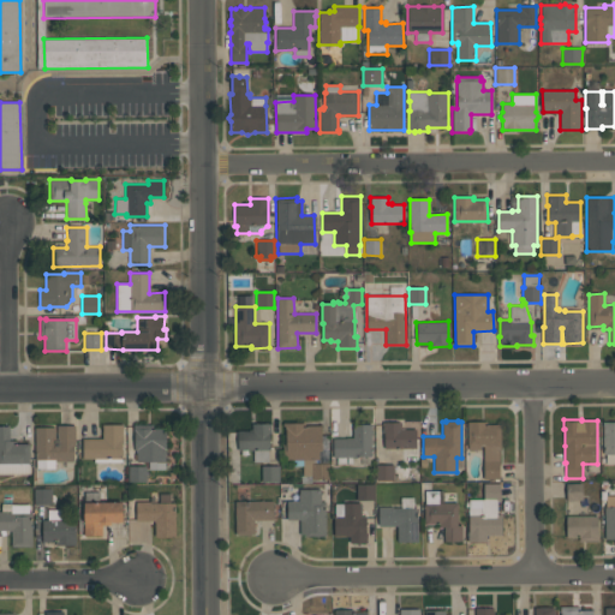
[(401,429),(416,429),(416,448),(384,448),(384,433),(383,433),(383,423),(401,422),(401,429)]
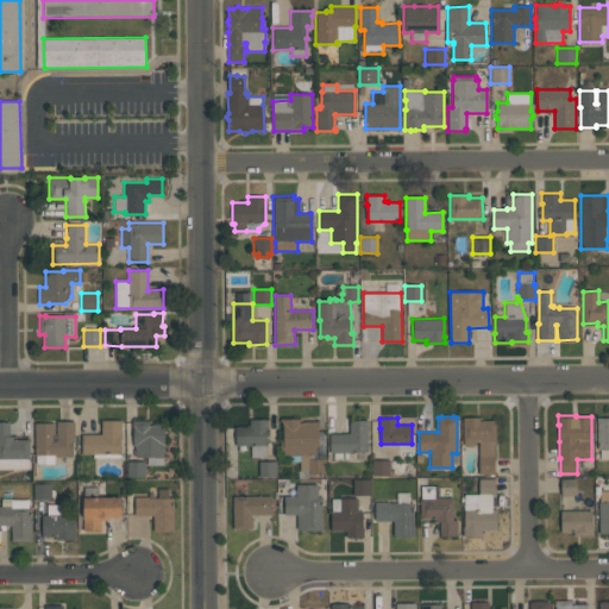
[(479,457),(478,441),(476,441),(476,446),(464,446),(464,443),(463,443),(463,418),(483,418),(483,420),(495,420),(496,441),(494,441),(494,456),(479,457)]
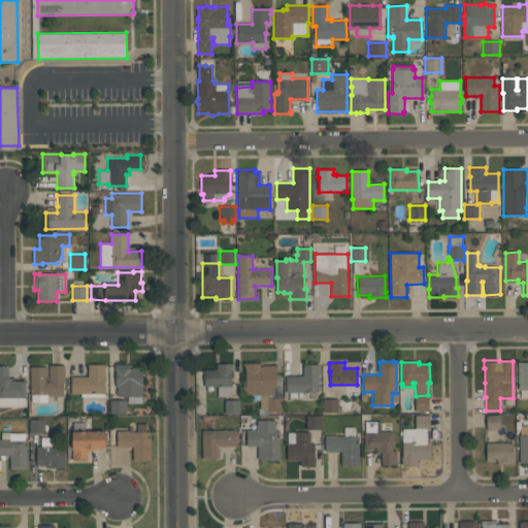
[(527,398),(520,398),(520,390),(518,390),(518,363),(527,362),(527,398)]
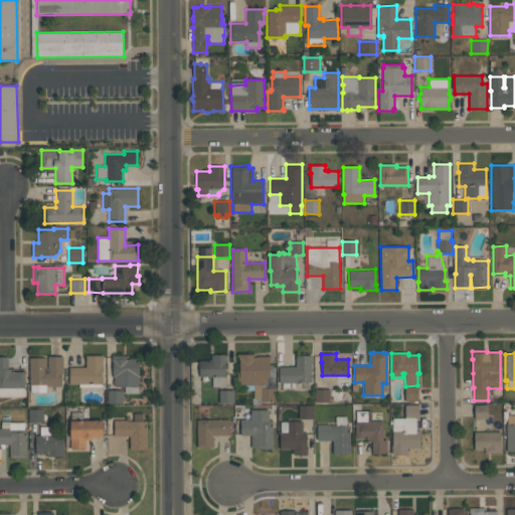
[(224,386),(212,387),(212,377),(199,377),(199,361),(208,361),(208,360),(211,360),(211,354),(227,354),(227,363),(226,363),(226,377),(224,377),(224,386)]
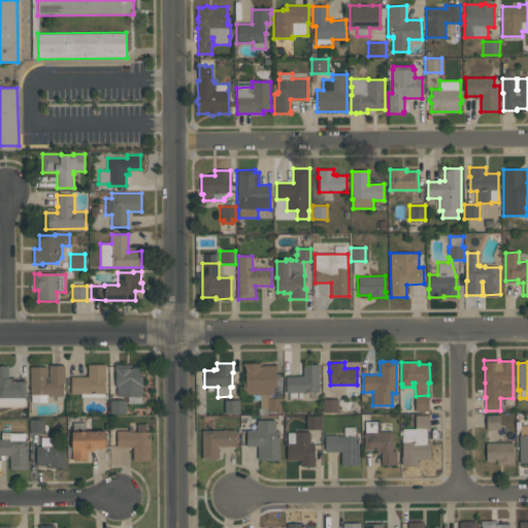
[(242,363),(262,363),(262,365),(275,365),(275,387),(273,387),(273,395),(269,395),(269,397),(267,397),(267,408),(260,408),(260,395),(242,395),(242,382),(245,382),(245,369),(244,369),(244,366),(242,366),(242,363)]
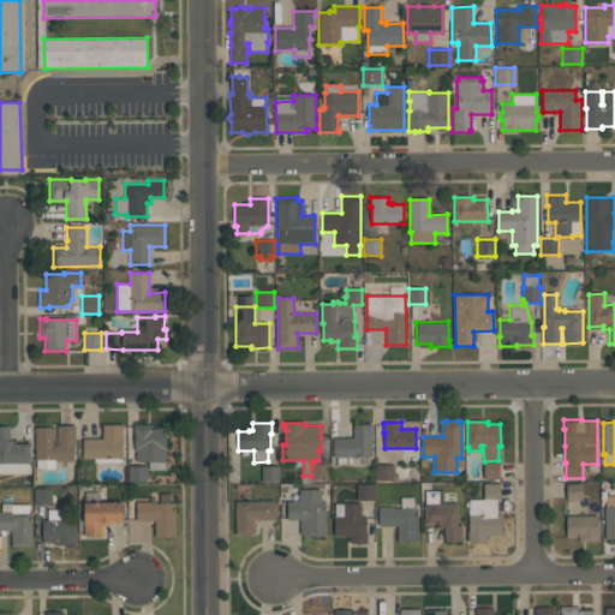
[(123,463),(94,463),(94,459),(83,459),(83,439),(102,439),(102,425),(123,424),(123,463)]
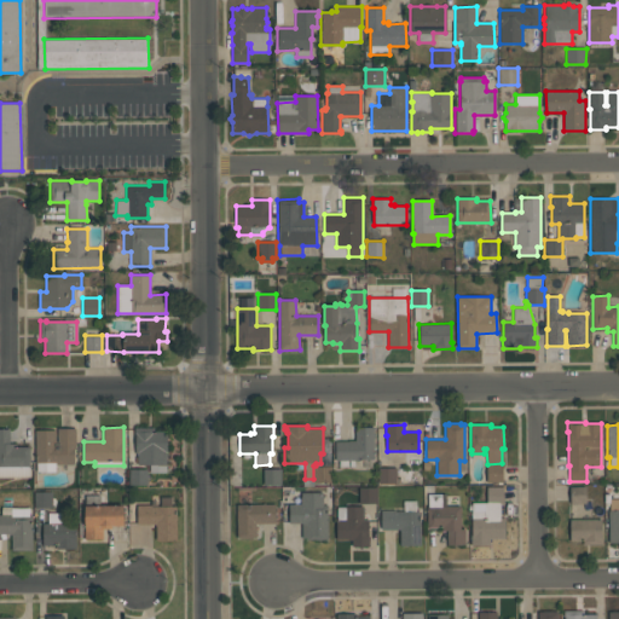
[(166,432),(166,473),(150,473),(150,466),(138,466),(138,453),(136,453),(136,433),(134,433),(134,427),(154,427),(154,432),(166,432)]
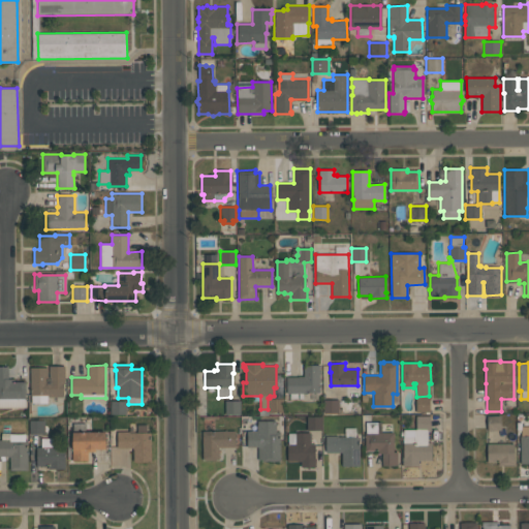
[(319,393),(287,394),(286,377),(299,377),(299,376),(303,376),(303,366),(319,365),(319,393)]
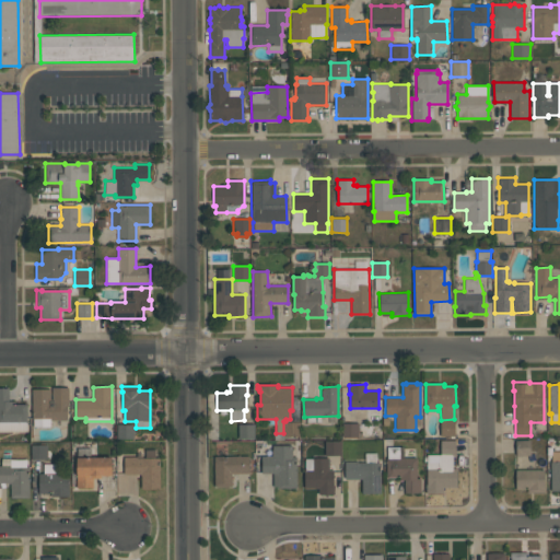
[(0,431),(0,387),(9,387),(9,401),(14,401),(14,404),(26,404),(26,431),(0,431)]
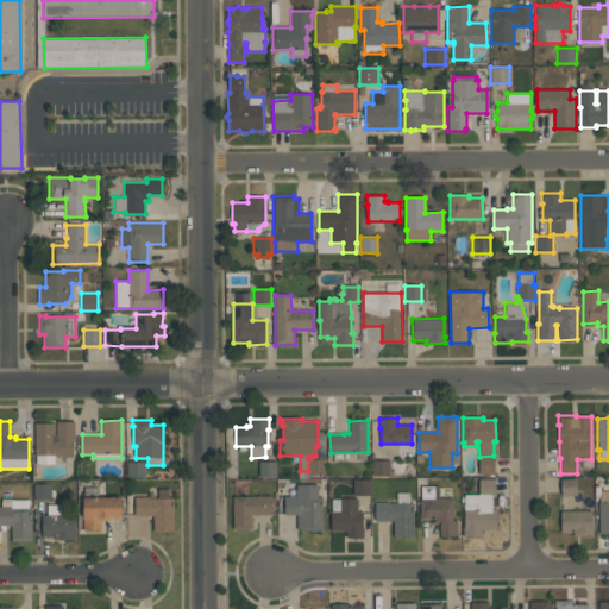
[(75,421),(75,441),(73,441),(73,457),(55,457),(55,464),(36,464),(36,456),(35,456),(35,424),(55,422),(55,434),(57,434),(56,421),(75,421)]
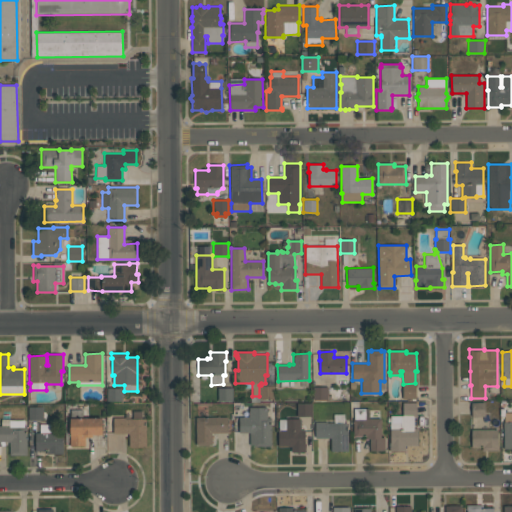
[(415,383),(415,398),(403,399),(403,384),(415,383)]
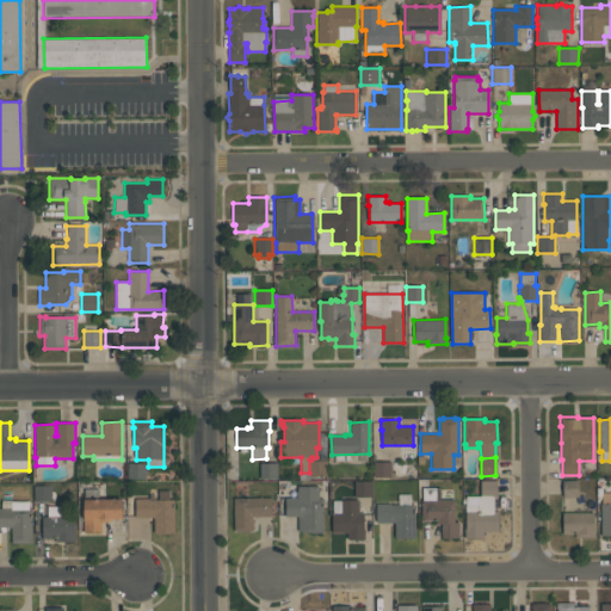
[(327,460),(327,476),(309,476),(309,473),(309,460),(312,460),(327,460)]
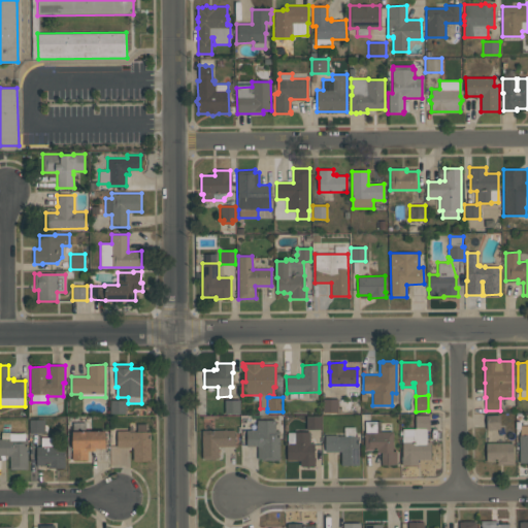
[(240,414),(225,414),(225,400),(239,399),(240,414)]
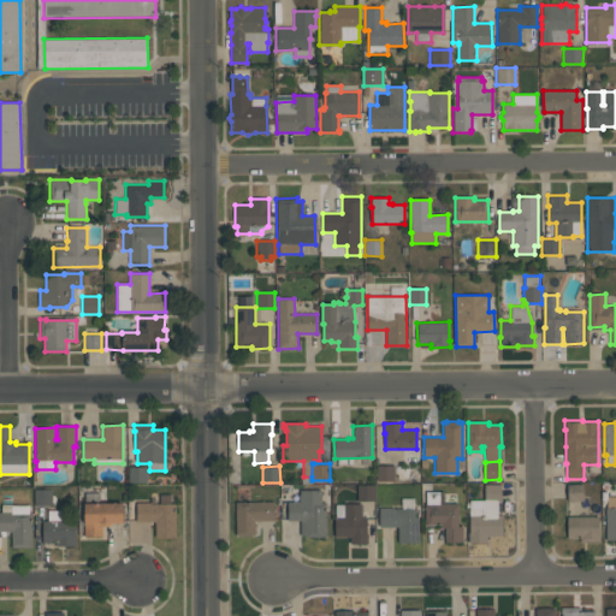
[(394,466),(394,481),(377,481),(377,466),(394,466)]
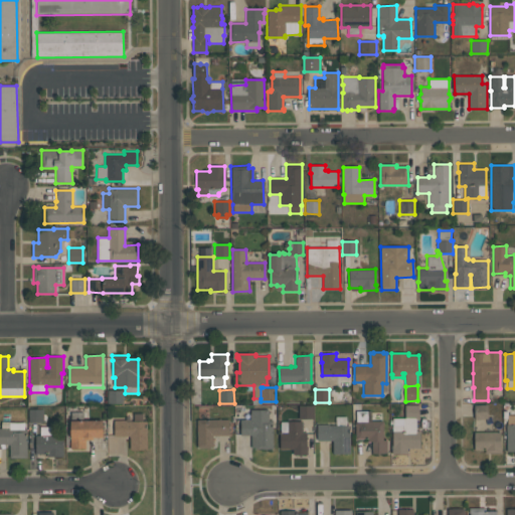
[(123,403),(108,403),(108,390),(123,390),(123,403)]
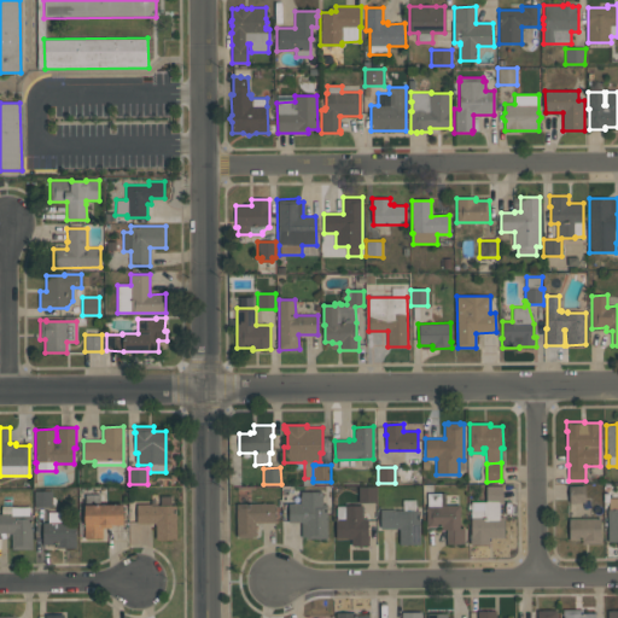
[(502,485),(502,503),(499,503),(499,517),(503,517),(503,537),(488,537),(489,544),(470,544),(470,535),(471,535),(471,501),(484,501),(484,502),(487,502),(485,485),(502,485)]
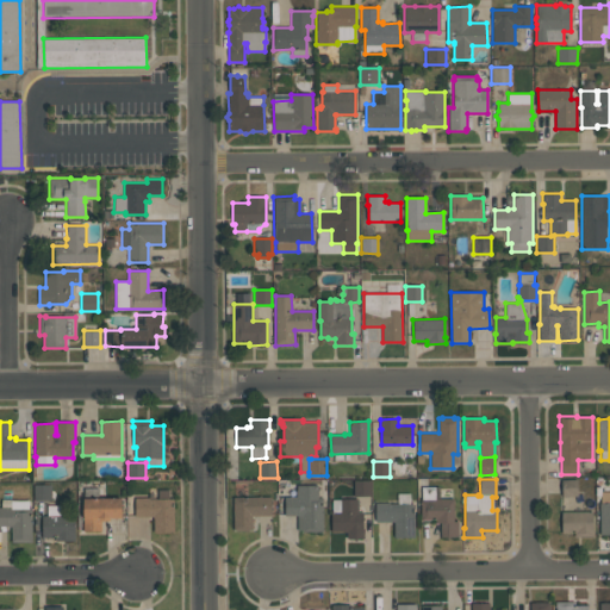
[(562,496),(561,479),(577,479),(578,496),(562,496)]
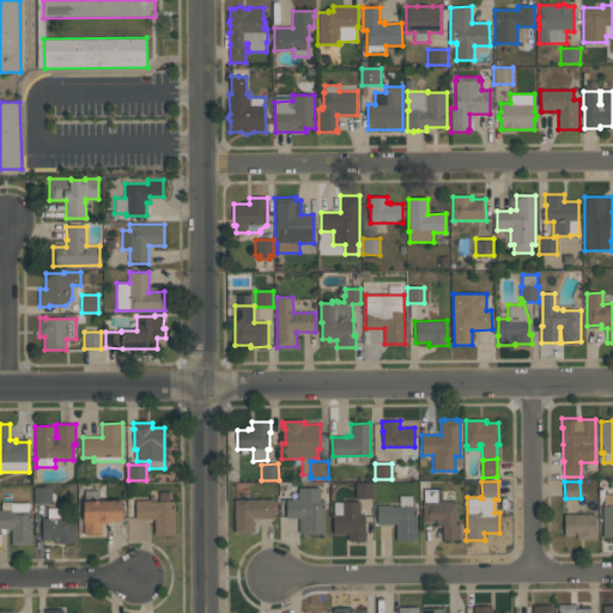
[(374,498),(356,498),(356,483),(374,483),(374,498)]
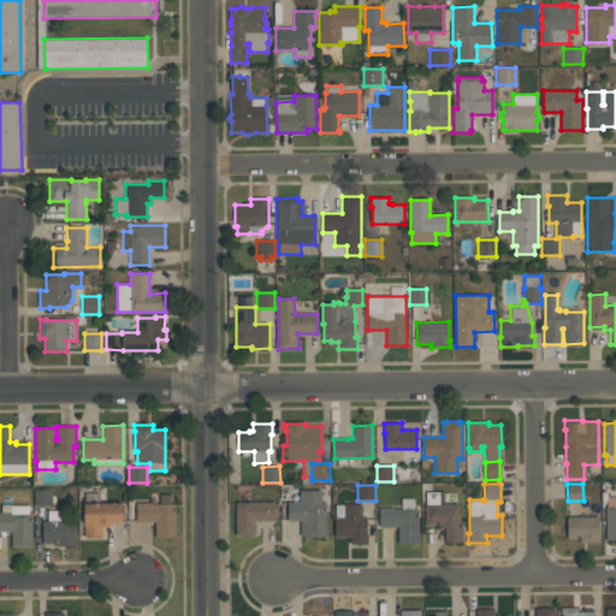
[(34,505),(34,489),(52,489),(52,505),(34,505)]
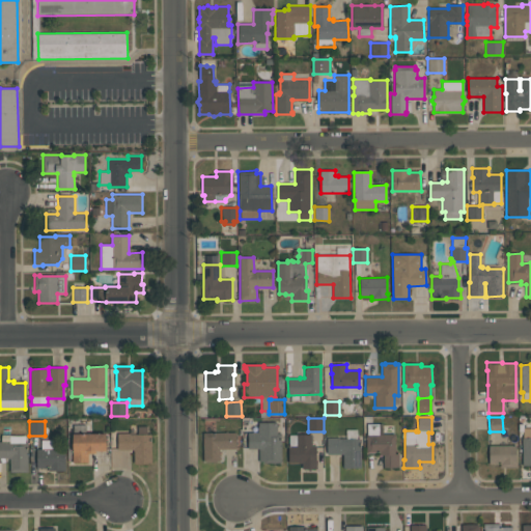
[(277,422),(277,432),(281,432),(281,462),(279,462),(279,463),(263,463),(263,462),(259,462),(259,449),(248,449),(248,432),(258,432),(258,422),(277,422)]
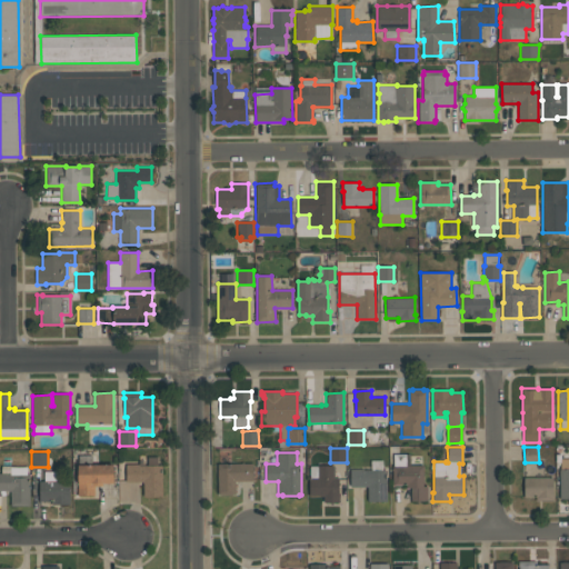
[(393,455),(410,453),(410,466),(422,466),(423,487),(427,487),(427,501),(411,501),(410,488),(406,488),(406,486),(392,486),(392,466),(393,466),(393,455)]
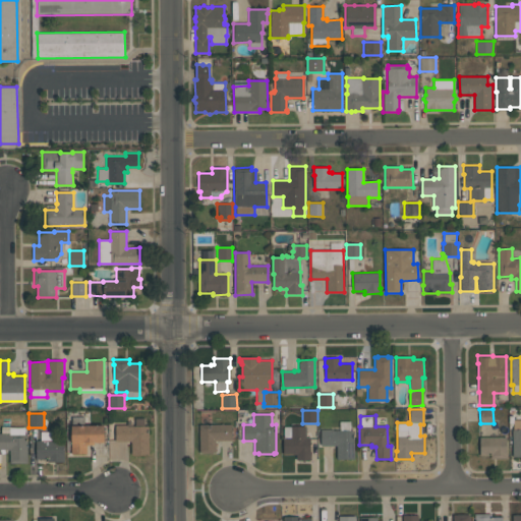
[(520,457),(513,457),(512,429),(513,429),(513,419),(520,419),(520,457)]
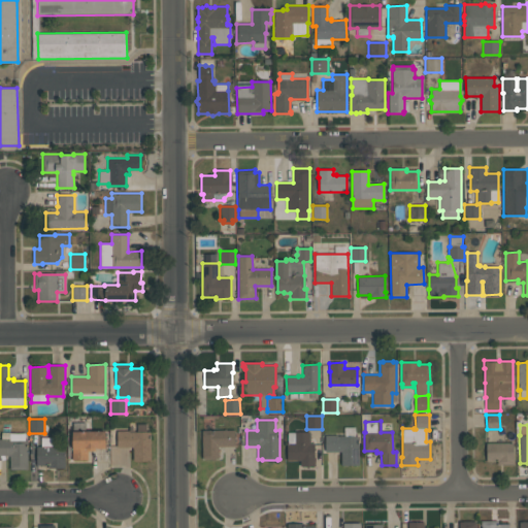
[(202,430),(234,430),(234,446),(218,447),(218,458),(216,458),(216,460),(205,460),(205,459),(202,459),(202,430)]
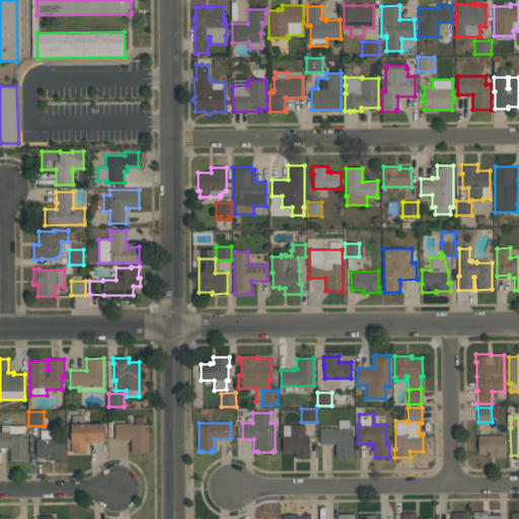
[(71,451),(71,425),(103,424),(103,441),(93,441),(93,443),(86,443),(86,451),(71,451)]
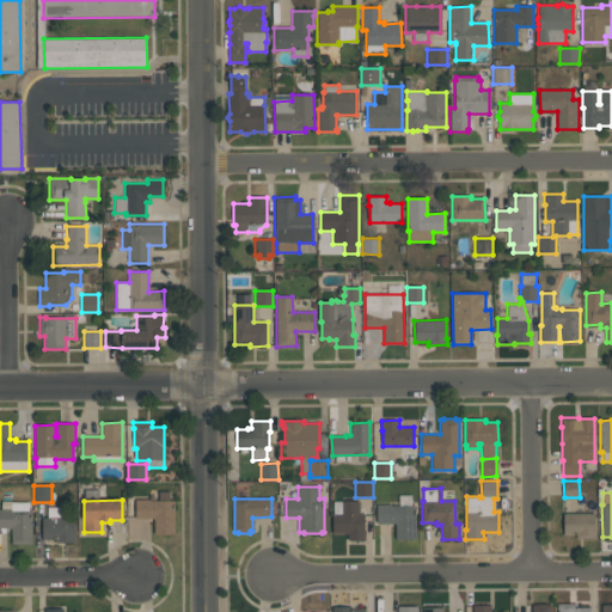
[(175,500),(175,534),(154,536),(153,519),(135,519),(135,500),(150,500),(150,501),(175,500)]
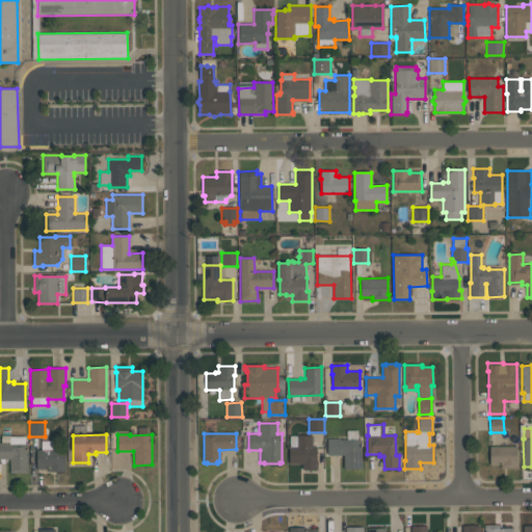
[(317,469),(302,470),(302,463),(289,463),(289,447),(290,447),(289,435),(296,435),(296,434),(312,434),(313,447),(316,447),(316,460),(317,460),(317,469)]
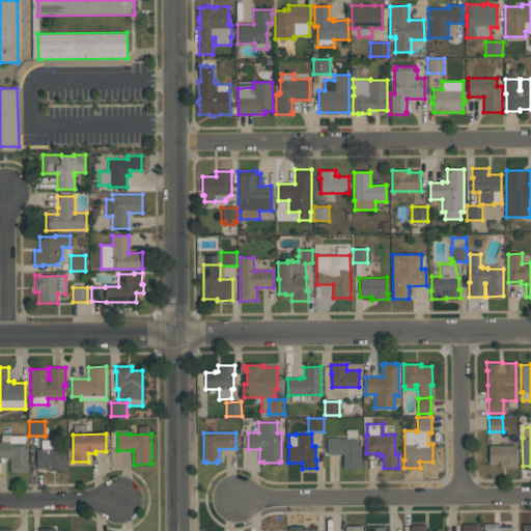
[(27,472),(10,472),(9,457),(0,457),(0,441),(9,441),(9,436),(25,436),(25,442),(27,442),(27,472)]
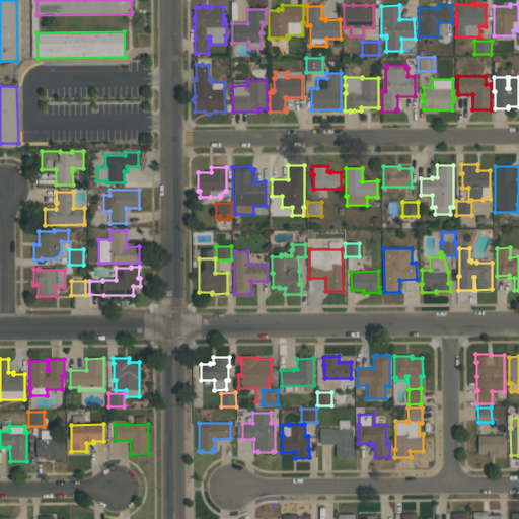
[(353,457),(336,457),(335,444),(319,444),(319,427),(331,427),(331,428),(337,428),(337,429),(352,429),(353,457)]
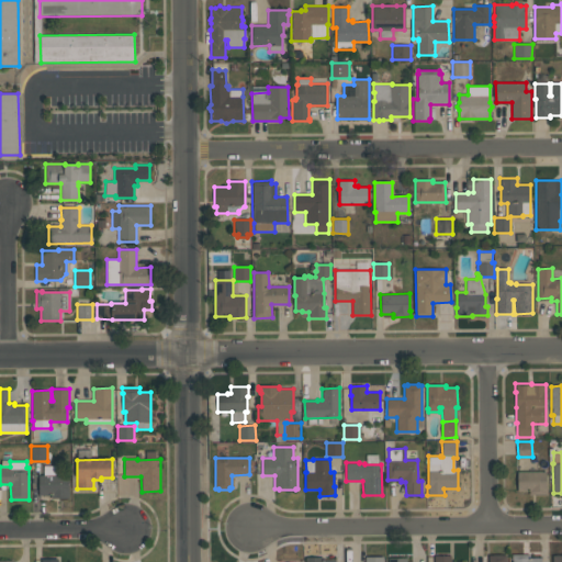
[(68,497),(52,497),(52,494),(40,495),(38,475),(44,474),(44,465),(56,465),(56,474),(68,474),(68,497)]
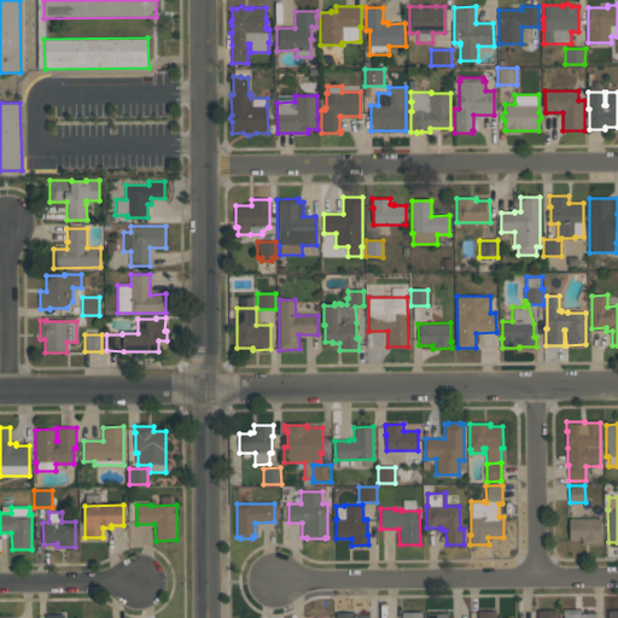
[(569,540),(569,518),(600,518),(600,537),(601,537),(601,543),(582,543),(582,540),(569,540)]
